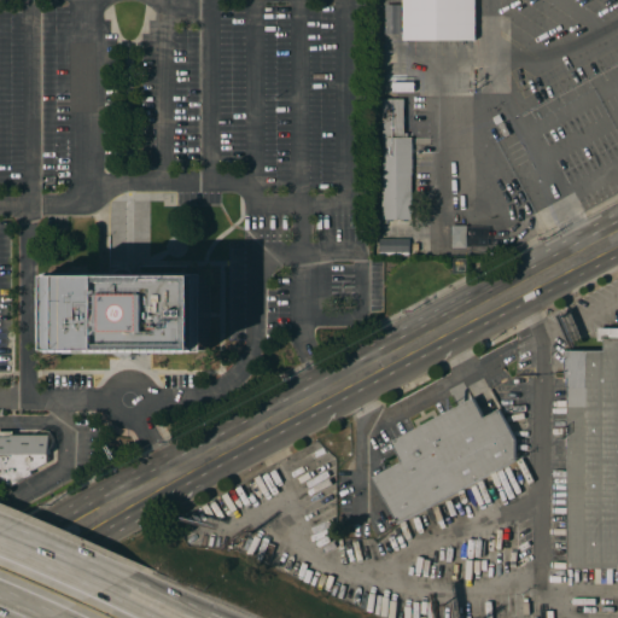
[(402,0),(474,0),(474,41),(402,41),(402,0)]
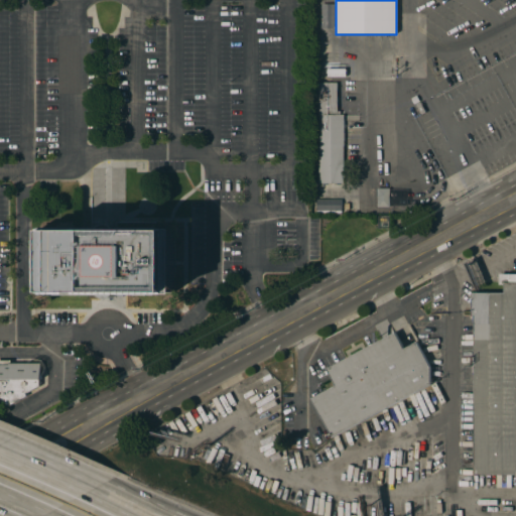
[(319,183),(318,145),(319,145),(319,83),(338,83),(338,111),(344,110),(344,146),(344,182),(341,182),(341,184),(337,184),(337,182),(328,183),(328,184),(324,184),(323,183),(319,183)]
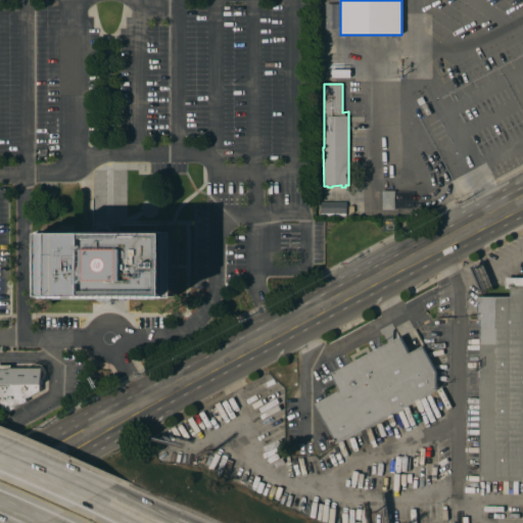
[(394,209),(382,209),(382,190),(394,190),(394,209)]
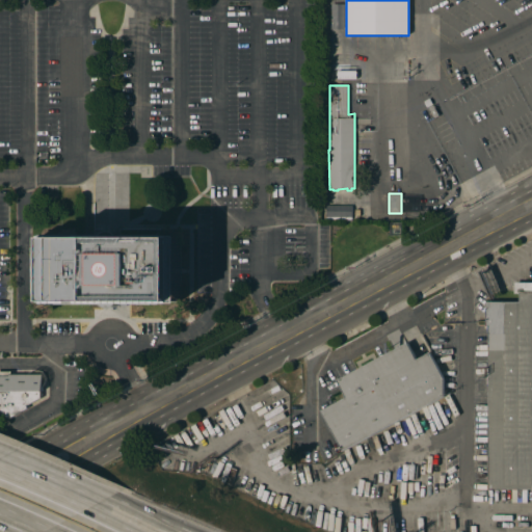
[(351,217),(351,205),(325,206),(325,218),(351,217)]
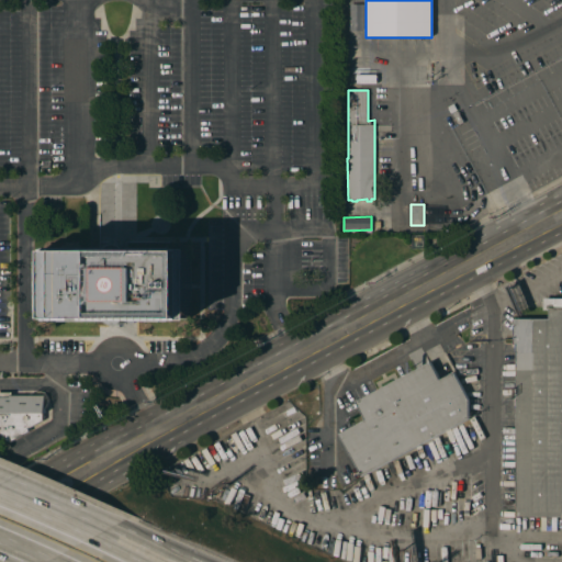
[(412,235),(424,235),(424,249),(412,249),(412,235)]
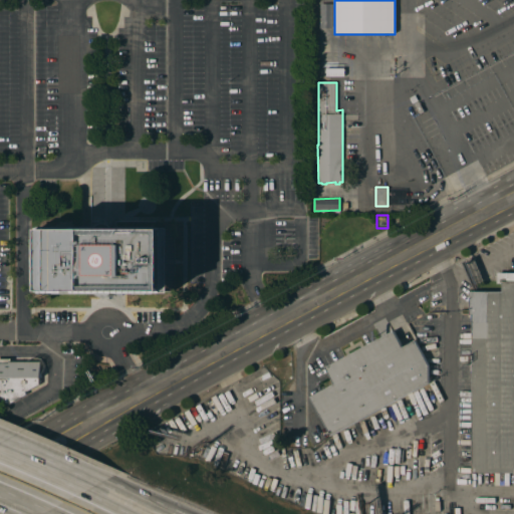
[(37,292),(38,227),(99,227),(100,226),(102,224),(105,223),(108,223),(110,224),(113,226),(115,227),(181,228),(180,293),(123,293),(123,295),(117,295),(117,293),(114,293),(112,295),(111,296),(110,296),(107,297),(105,297),(101,296),(100,295),(99,294),(98,293),(37,292)]
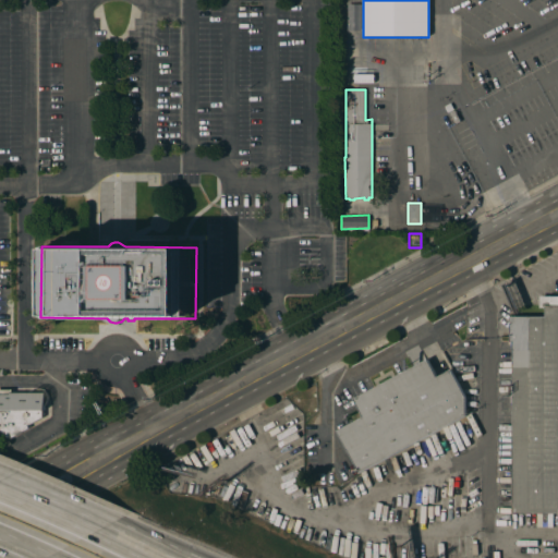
[(557,526),(531,526),(531,513),(512,513),(512,403),(505,403),(505,395),(513,395),(513,342),(510,341),(510,316),(545,316),(545,307),(540,307),(540,296),(557,296),(557,526)]
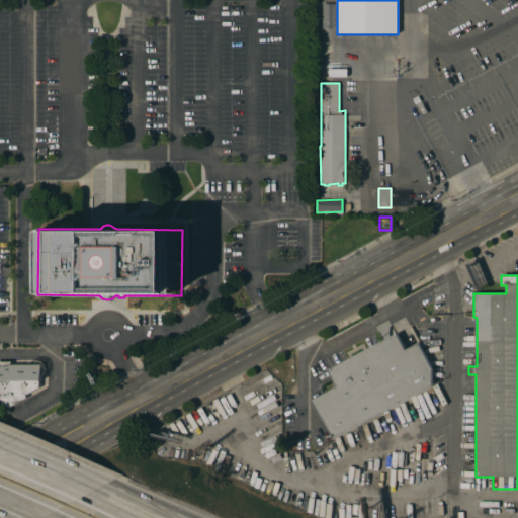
[(333,439),(313,400),(337,386),(328,370),(397,334),(405,350),(418,343),(432,369),(432,385),(333,439)]
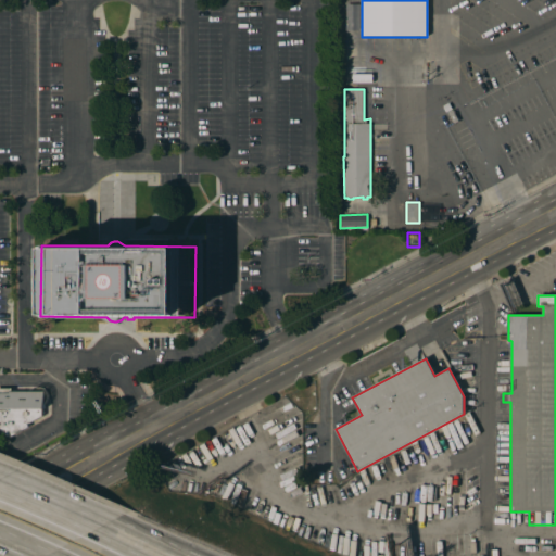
[(0,389),(11,389),(11,391),(43,391),(43,409),(42,409),(42,416),(27,424),(28,427),(8,438),(0,434),(0,389)]
